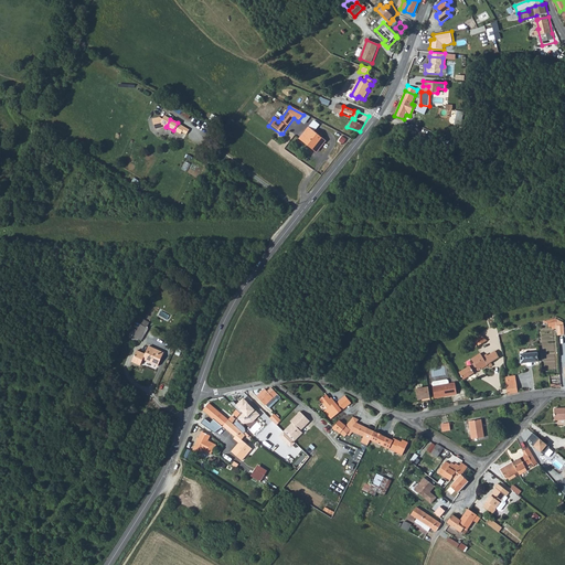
[(173,130),(180,135),(181,131),(185,135),(189,129),(178,123),(173,130)]
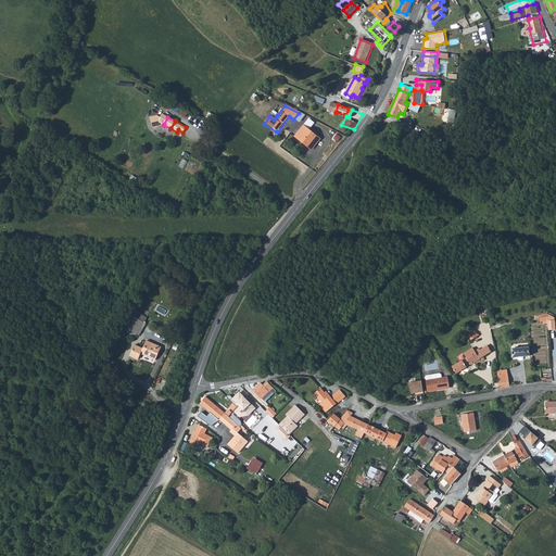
[(307,150),(308,148),(313,152),(321,140),(304,127),(294,140),(307,150)]
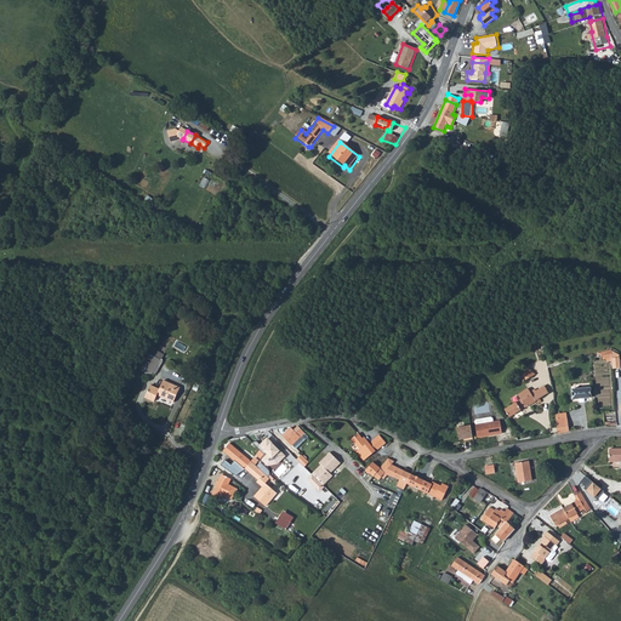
[(144,200),(158,209),(160,204),(147,195),(144,200)]
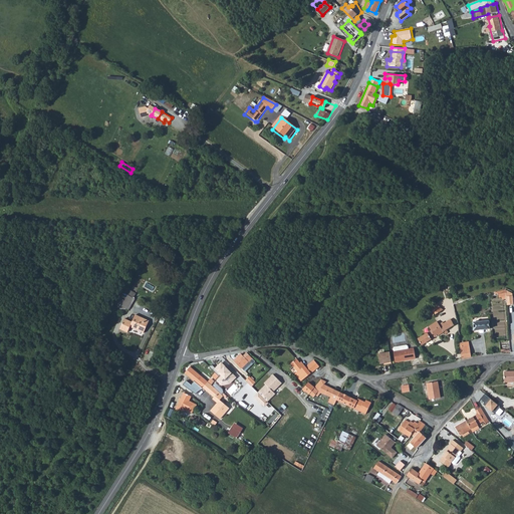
[(127,295),(133,298),(137,291),(132,288),(127,295)]
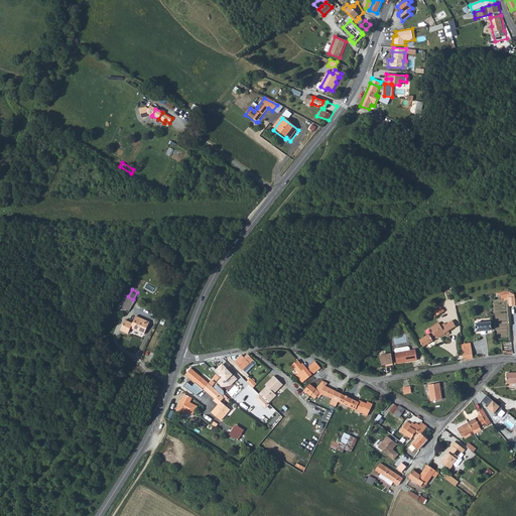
[(122,307),(124,308),(128,311),(135,300),(133,299),(128,296),(122,307)]
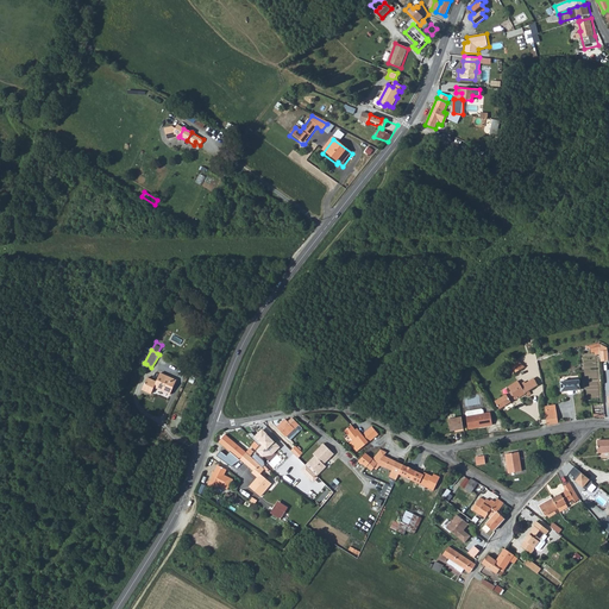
[(508,371),(513,375),(515,372),(516,372),(525,368),(518,360),(510,368),(512,368),(508,371)]
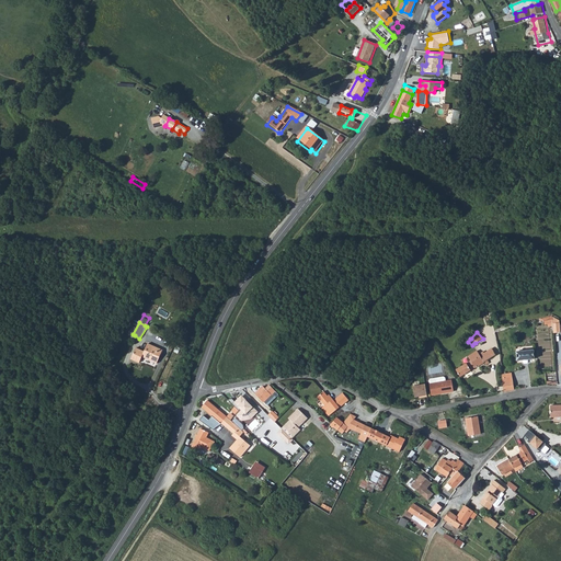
[(157,363),(162,351),(147,344),(144,352),(135,347),(130,359),(139,363),(141,356),(157,363)]
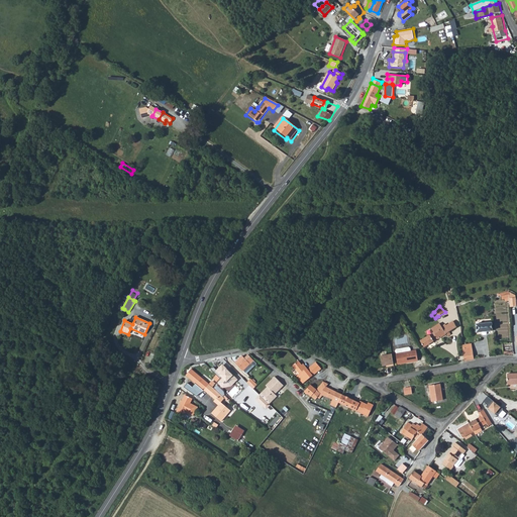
[(442,326),(444,329),(445,329),(447,333),(449,331),(457,327),(454,321),(447,325),(446,324),(442,326)]
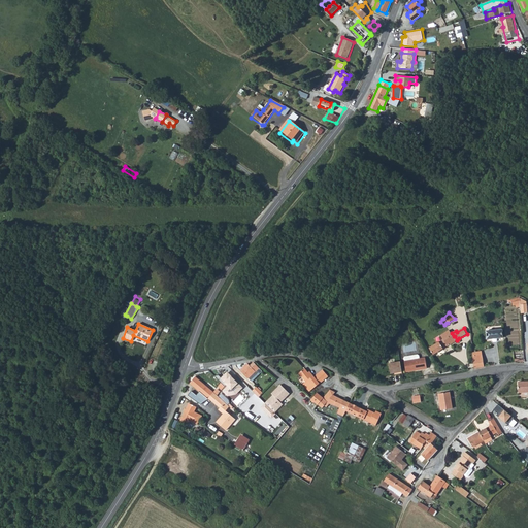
[(497,337),(503,337),(502,329),(487,331),(487,338),(493,338),(493,340),(494,341),(497,341),(497,340),(497,337)]
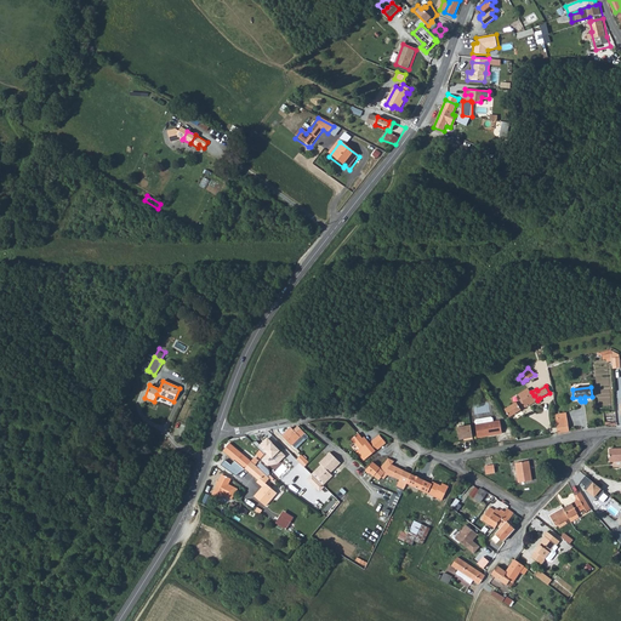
[(531,392),(528,388),(518,394),(520,398),(505,409),(510,417),(527,406),(527,408),(536,402),(536,400),(537,400),(535,396),(534,396),(531,392)]
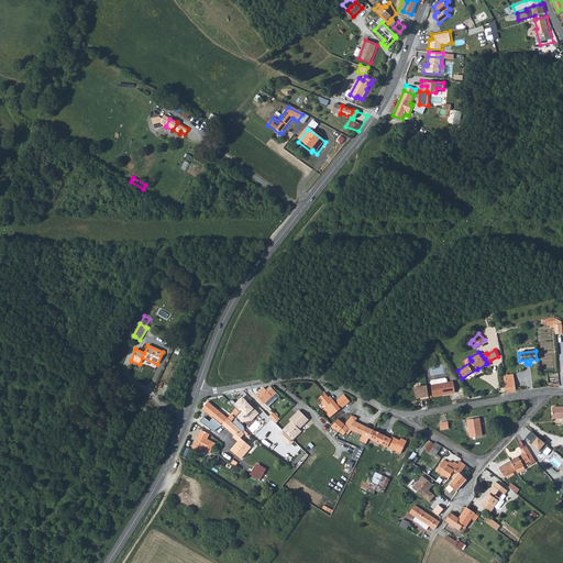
[(430,382),(432,397),(455,393),(453,382),(446,383),(446,379),(445,378),(431,381),(430,382)]
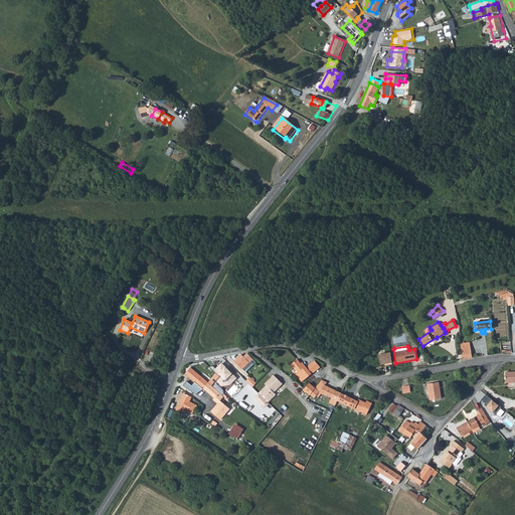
[(462,348),(463,359),(473,358),(471,346),(462,348)]
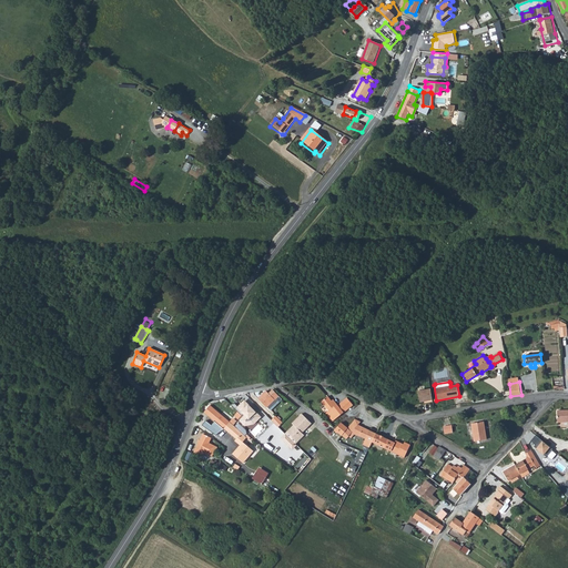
[(427,403),(433,402),(430,389),(418,392),(419,403),(424,402),(427,401),(427,403)]
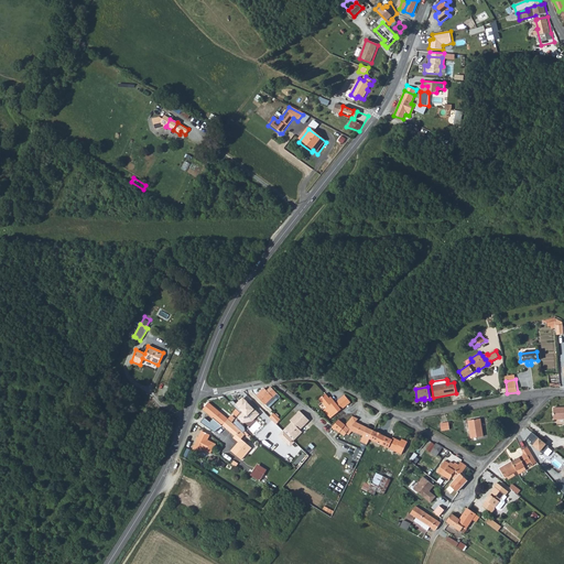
[(257,397),(264,404),(267,403),(269,405),(279,396),(271,388),(267,391),(264,388),(257,397)]
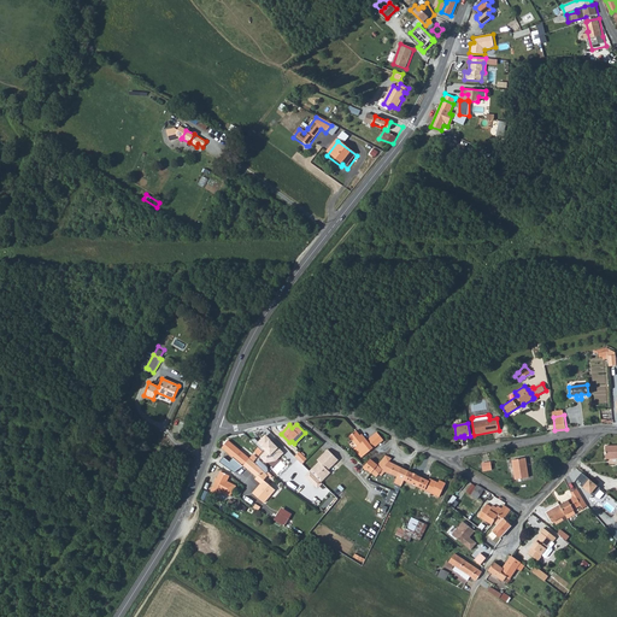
[(359,435),(354,430),(348,436),(356,446),(352,450),(357,454),(358,454),(362,458),(383,440),(377,432),(366,440),(362,435),(360,436),(359,435)]
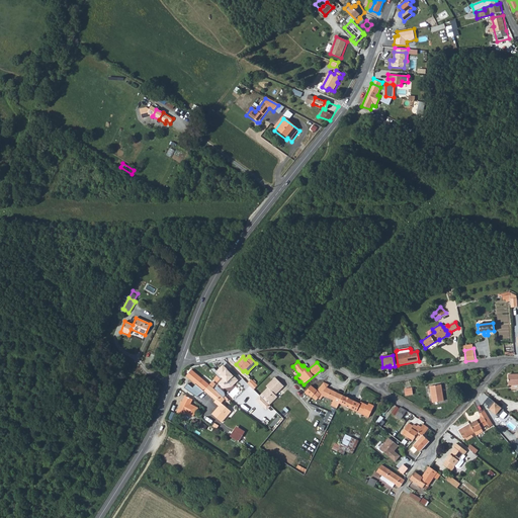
[(239,381),(223,366),(217,373),(223,379),(218,384),(224,390),(232,387),(236,384),(239,381)]
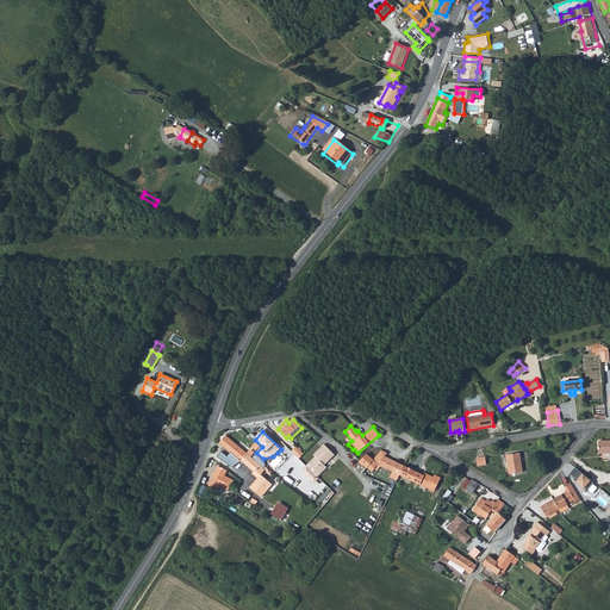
[(219,443),(240,460),(247,453),(236,444),(225,435),(219,443)]
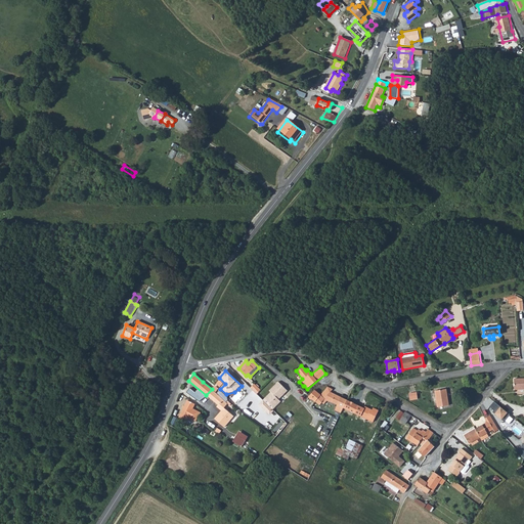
[(523,379),(514,379),(514,390),(523,389),(523,379)]
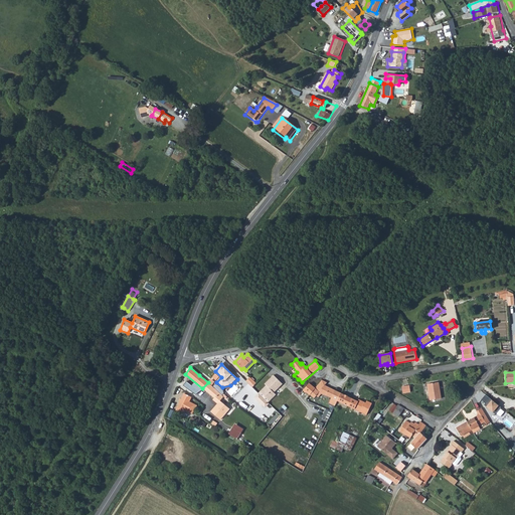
[(252,387),(259,382),(256,380),(255,379),(256,379),(256,378),(253,375),(252,376),(250,374),(244,379),(252,387)]
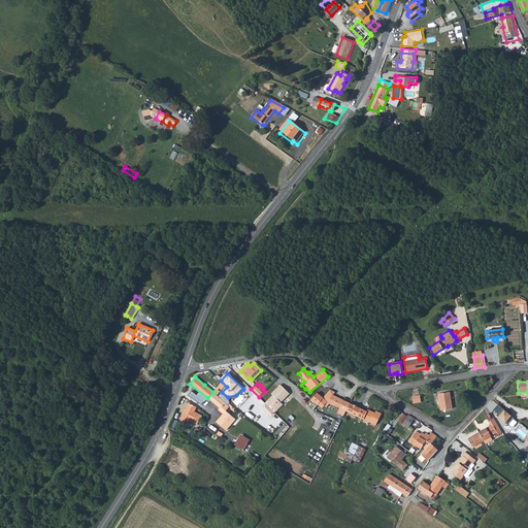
[(268,403),(276,411),(283,404),(281,402),(290,394),(281,385),(271,394),(273,395),(274,397),(268,403)]
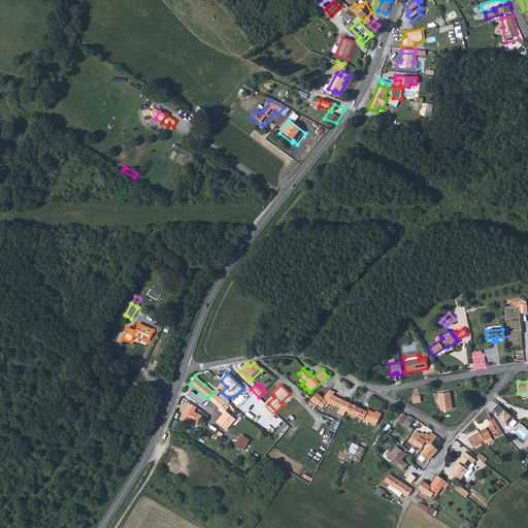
[(207,398),(220,408),(218,409),(223,414),(222,414),(223,416),(221,418),(220,417),(216,422),(225,430),(235,419),(226,410),(229,406),(213,392),(207,398)]
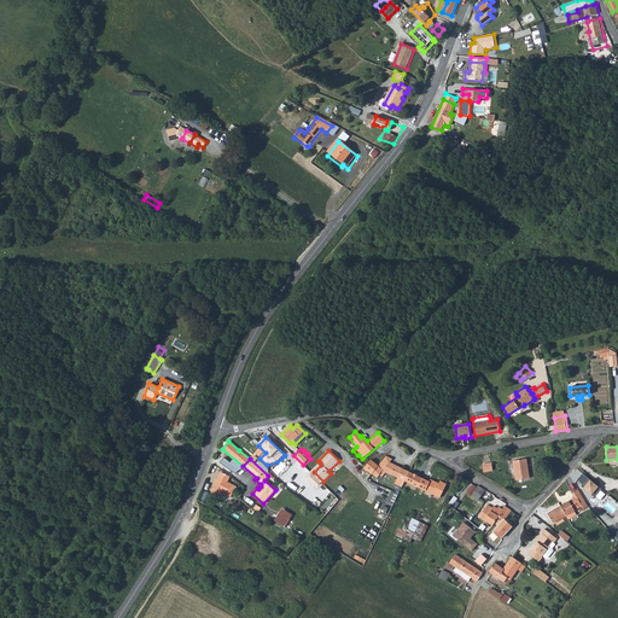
[(513,461),(516,481),(529,478),(526,459),(513,461)]
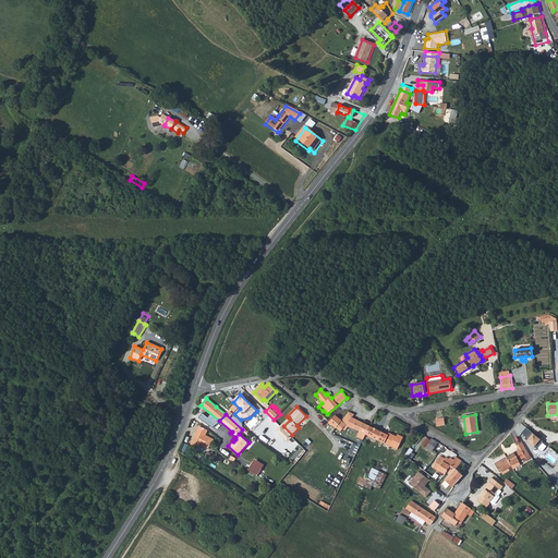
[(328,423),(331,425),(332,425),(337,427),(339,424),(342,421),(335,415),(328,423)]
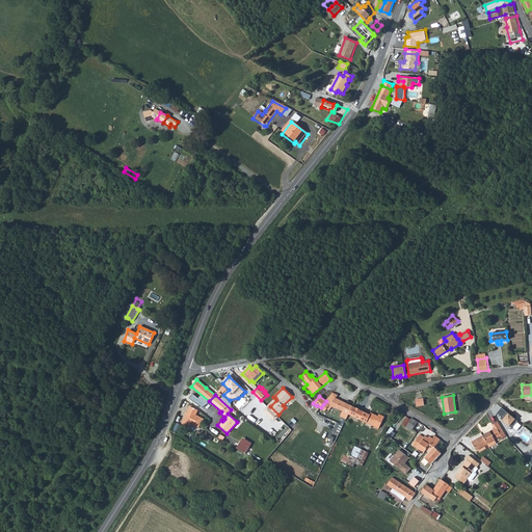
[(276,416),(278,415),(270,406),(276,400),(275,398),(267,406),(276,416)]
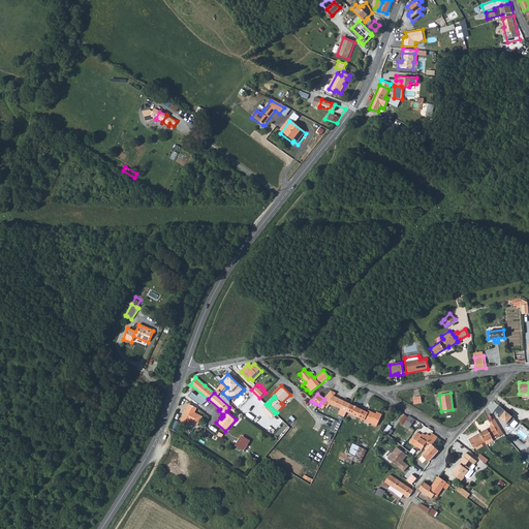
[(324,407),(327,408),(330,405),(341,409),(346,412),(350,404),(344,401),(338,398),(333,397),(330,400),(327,397),(325,400),(328,402),(324,407)]
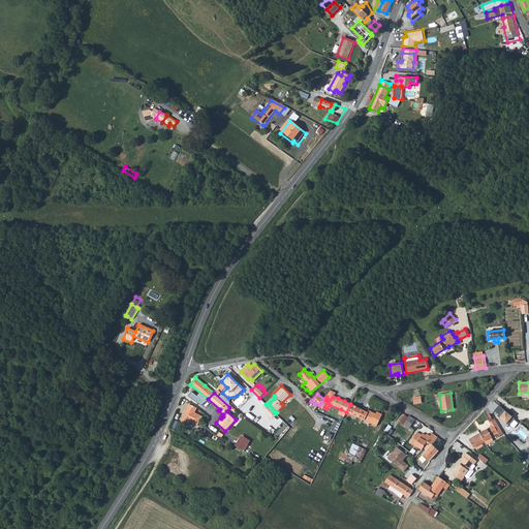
[(319,405),(318,406),(322,409),(324,407),(328,402),(325,400),(324,399),(321,402),(319,405)]
